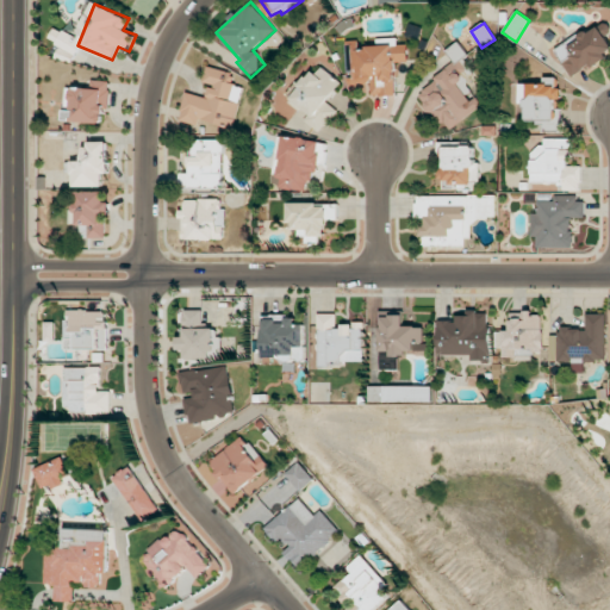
[(555,48),(571,78),(608,57),(605,53),(609,49),(609,44),(599,25),(555,48)]
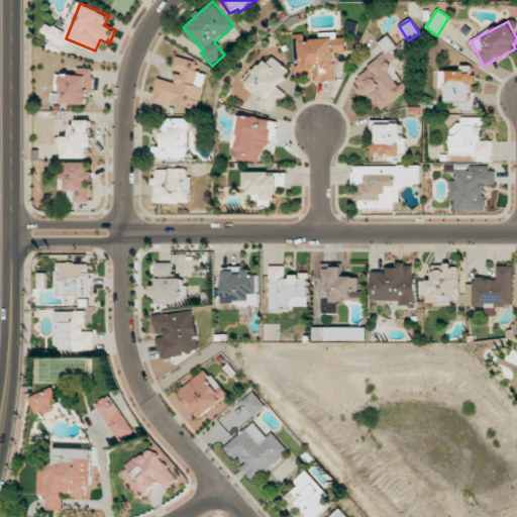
[(46,40),(64,48),(71,34),(54,26),(46,40)]
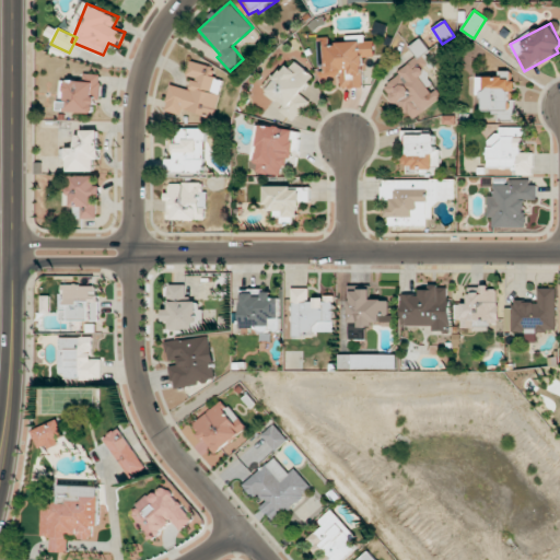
[(374,42),(330,43),(329,37),(322,37),(323,49),(322,49),(323,83),(339,83),(339,89),(364,88),(363,57),(375,57),(374,42)]
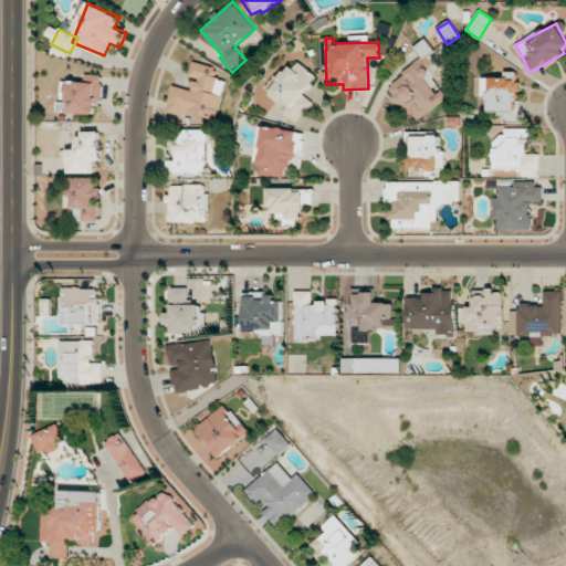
[(297,124),(314,102),(303,94),(317,76),(295,60),(270,93),(286,106),(282,112),(297,124)]
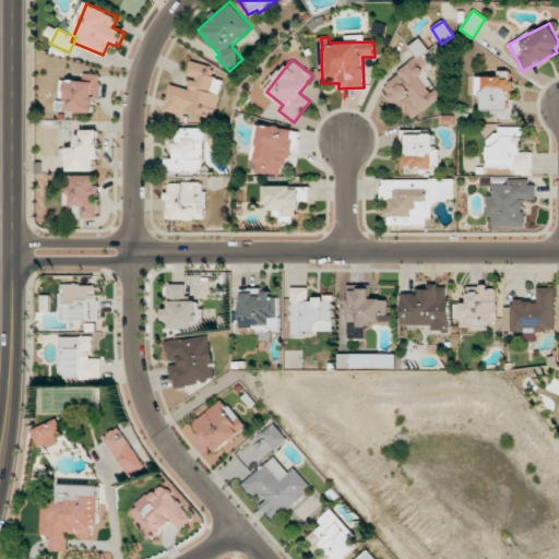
[(443,97),(437,87),(430,92),(420,76),(426,72),(417,59),(383,83),(409,120),(443,97)]
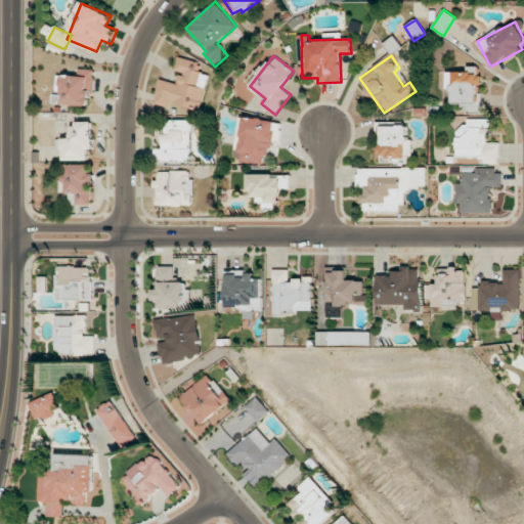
[(209,74),(199,72),(201,62),(178,57),(175,71),(180,72),(178,83),(160,80),(155,103),(171,107),(172,103),(201,111),(209,74)]
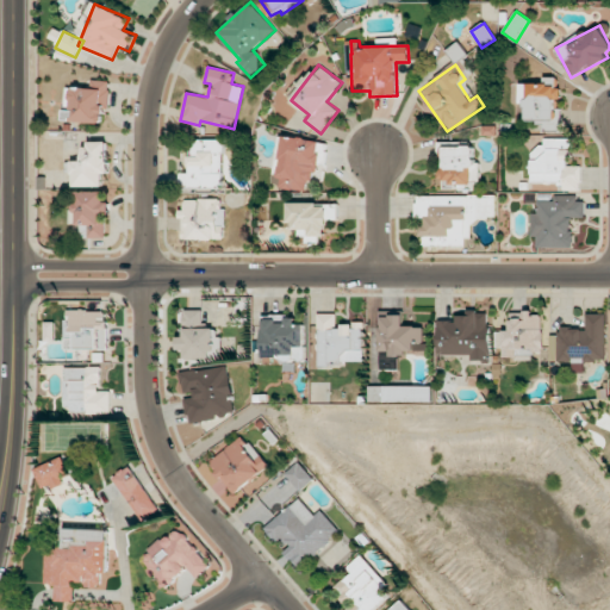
[(521,83),(521,105),(527,105),(527,122),(543,122),(543,130),(559,130),(559,78),(543,78),(543,83),(521,83)]
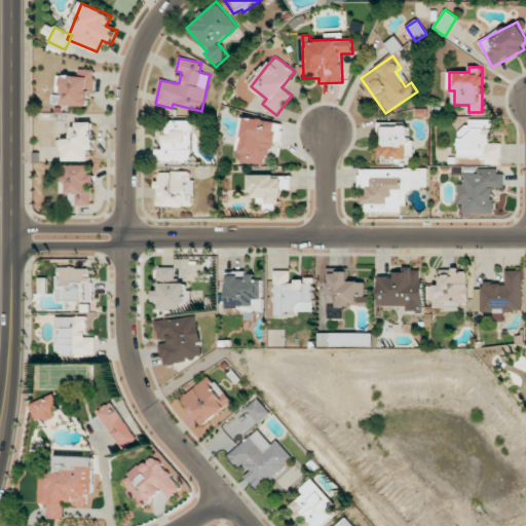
[(95,96),(96,70),(77,69),(76,76),(58,75),(55,105),(88,106),(89,96),(95,96)]
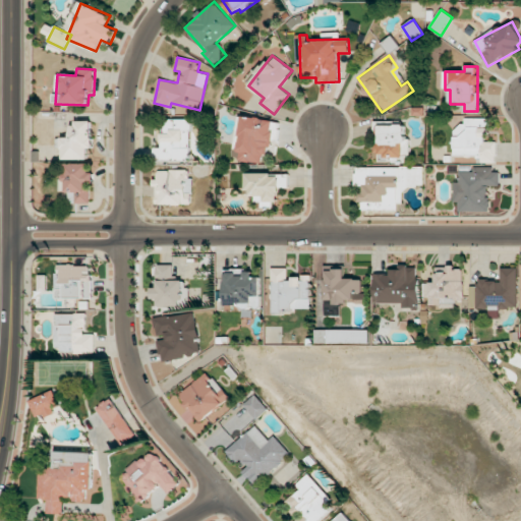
[(280,121),(238,116),(234,148),(240,149),(239,161),(269,164),(270,155),(276,156),(280,121)]
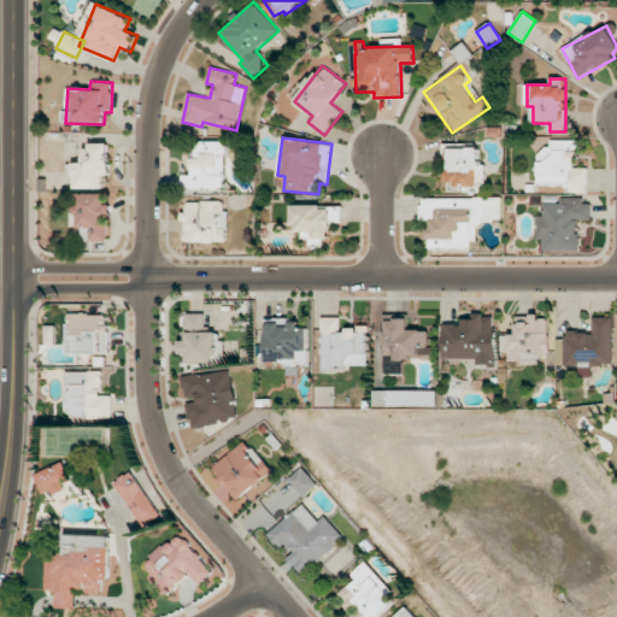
[(588,193),(588,168),(577,168),(577,140),(551,140),(551,150),(538,150),(538,184),(570,184),(570,192),(588,193)]
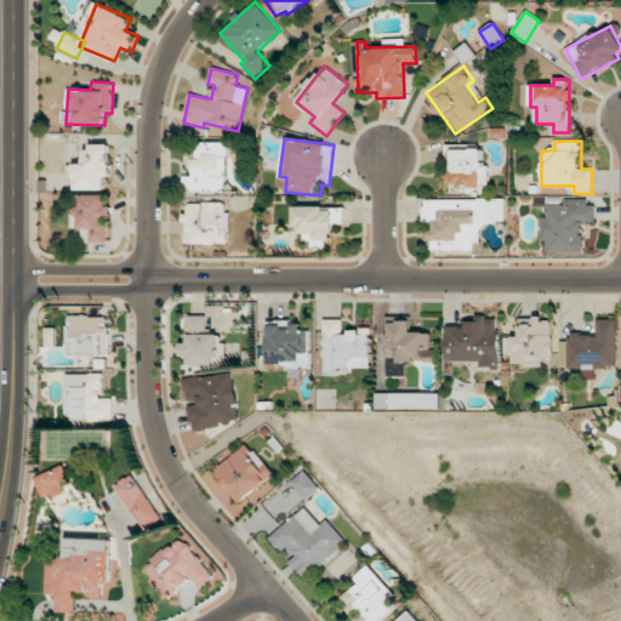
[(228,191),(227,142),(193,142),(194,176),(188,176),(188,192),(228,191)]
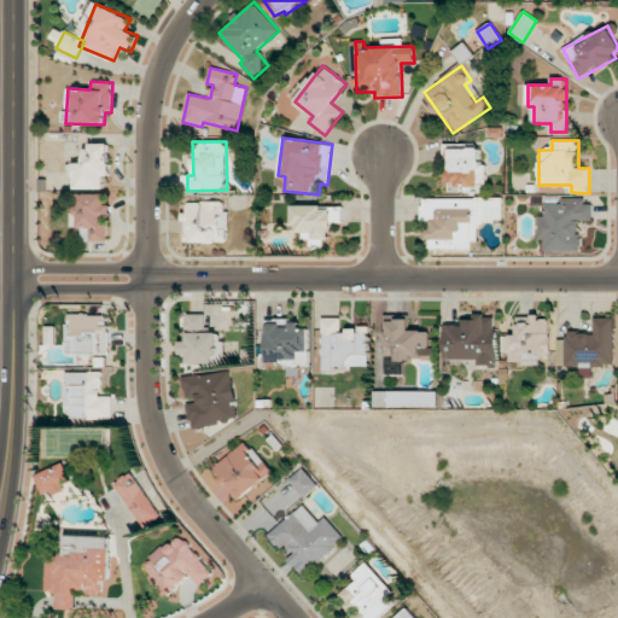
[(106,188),(105,176),(110,176),(110,143),(86,144),(86,163),(66,163),(68,175),(76,175),(76,190),(106,188)]
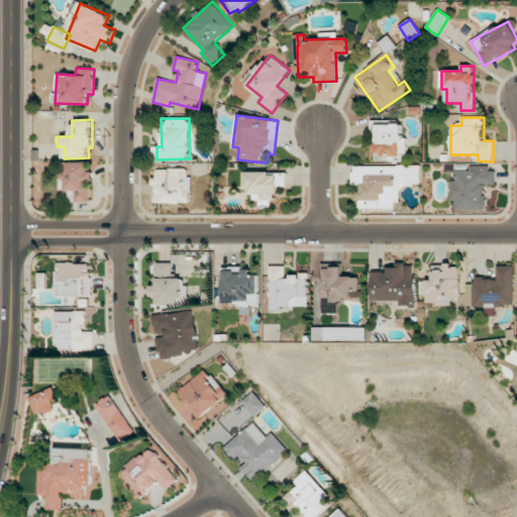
[(404,156),(403,121),(372,122),(373,152),(377,152),(377,161),(387,160),(387,157),(404,156)]
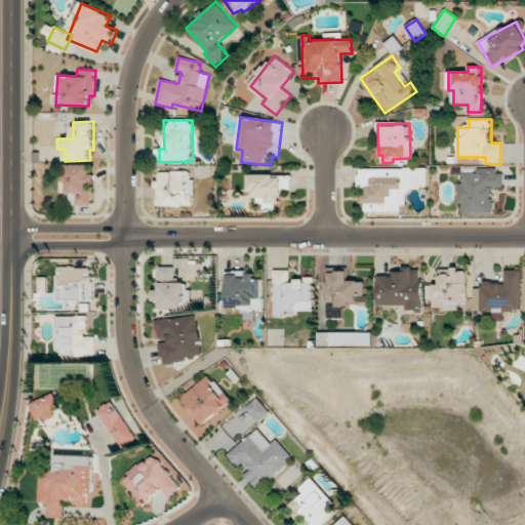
[(63,193),(77,193),(77,204),(92,204),(92,164),(63,164),(63,193)]
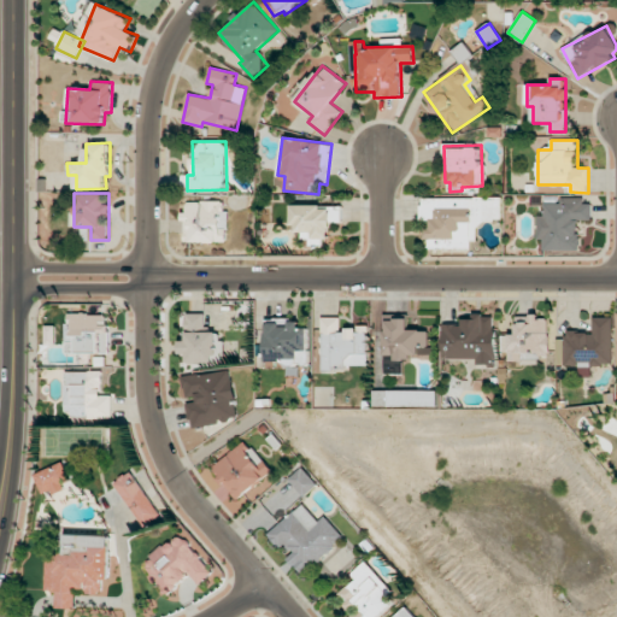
[(471,199),(422,199),(422,224),(424,224),(424,239),(453,240),(453,248),(470,248),(471,199)]
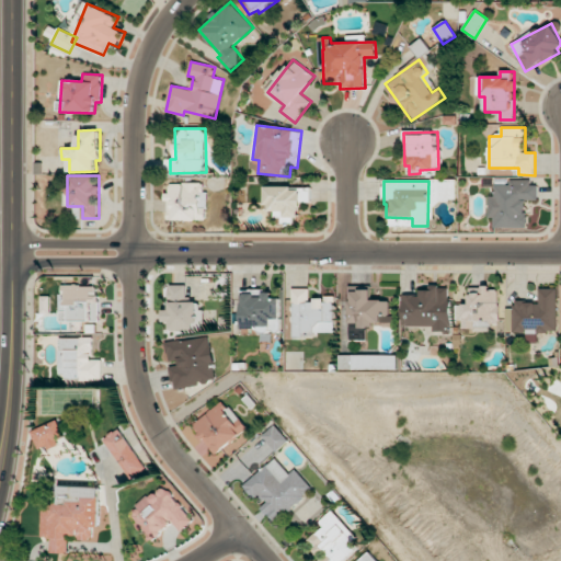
[(526,228),(527,201),(538,201),(538,181),(510,181),(510,185),(495,185),(495,195),(489,195),(489,218),(494,218),(494,228),(526,228)]
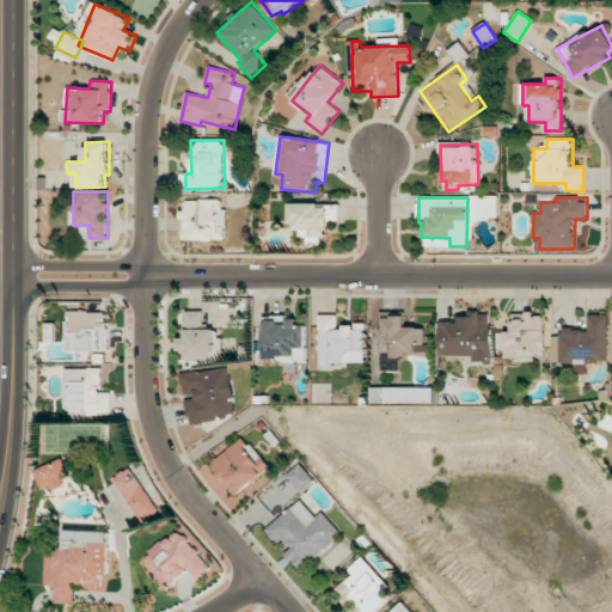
[(225,240),(225,200),(185,200),(185,210),(183,210),(183,240),(225,240)]
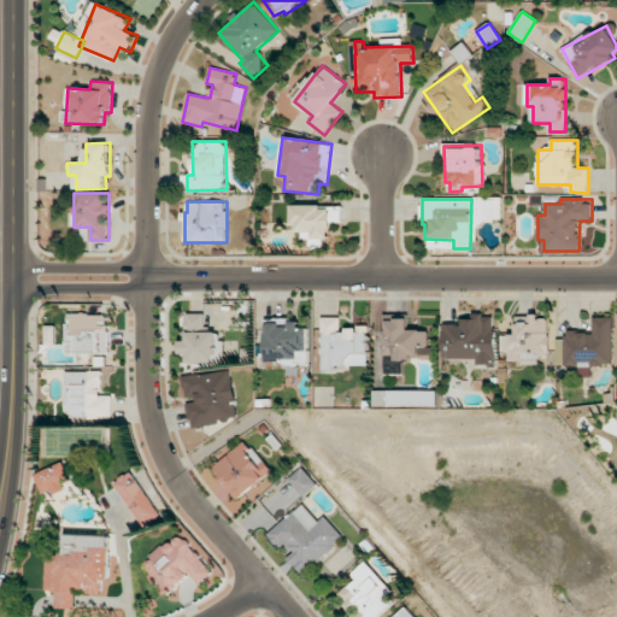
[(342,206),(293,205),(293,231),(315,233),(313,246),(329,246),(329,222),(342,222),(342,206)]
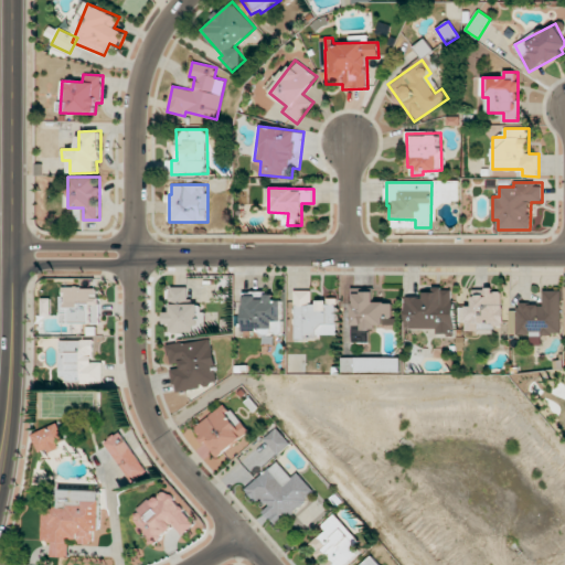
[(61,322),(100,323),(100,288),(61,287),(61,322)]
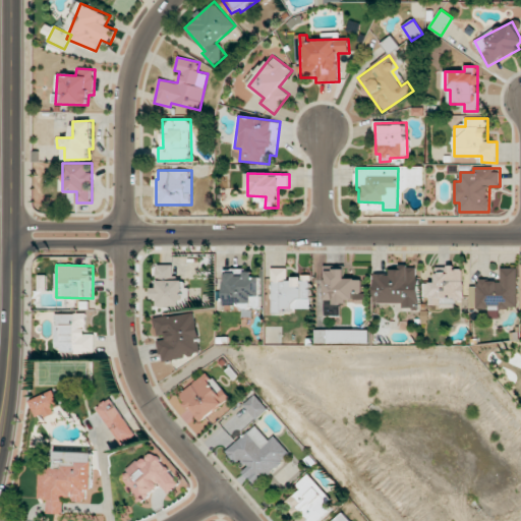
[(174,265),(158,265),(158,288),(155,288),(155,306),(187,306),(186,280),(174,281),(174,265)]
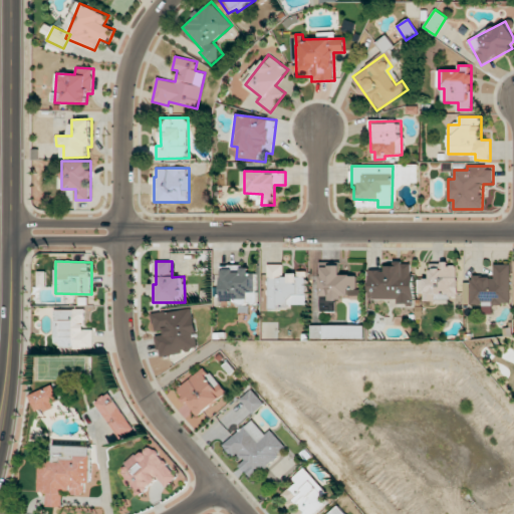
[(368,270),(369,299),(397,299),(397,305),(413,305),(413,262),(395,263),(395,266),(384,266),(384,270),(368,270)]
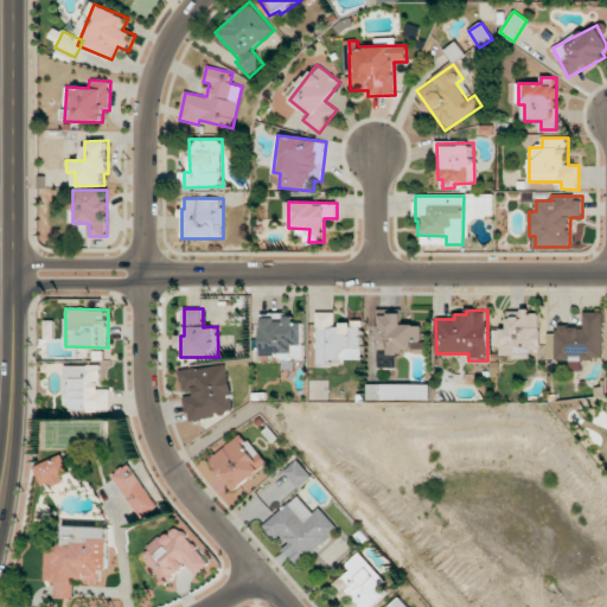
[(500,357),(530,357),(530,350),(540,350),(541,312),(522,311),(522,318),(508,318),(508,328),(502,328),(500,357)]
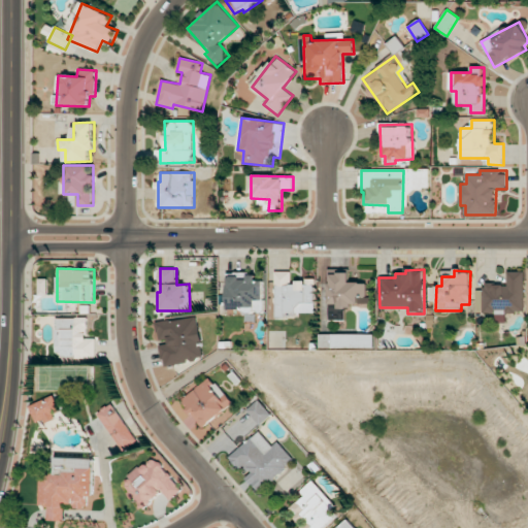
[(276,316),(316,315),(315,279),(292,281),(292,271),(275,271),(276,316)]
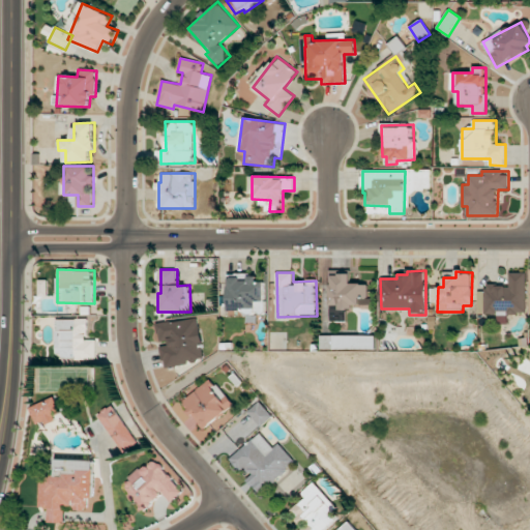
[(330,304),(340,304),(340,307),(370,307),(369,284),(351,284),(351,272),(330,272),(330,304)]
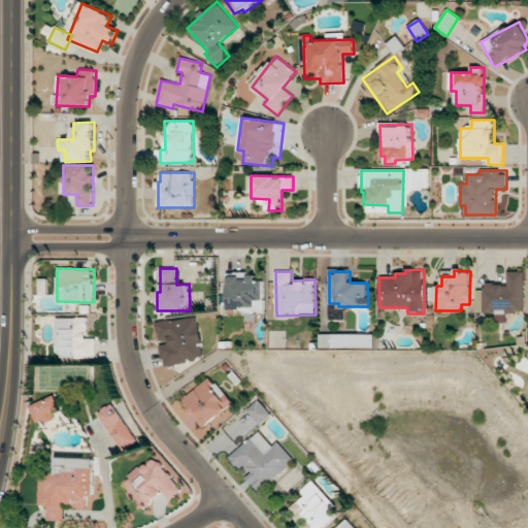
[(525,314),(524,271),(507,271),(507,284),(484,284),(484,314),(525,314)]
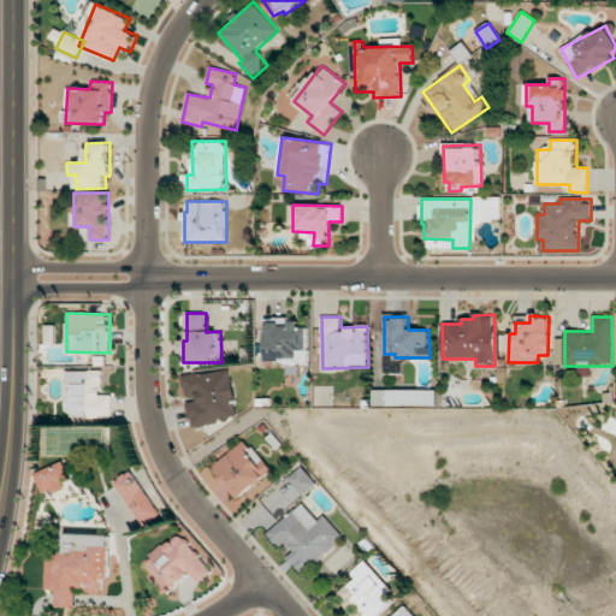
[(308,327),(300,327),(300,319),(266,319),(265,362),(308,363),(308,327)]
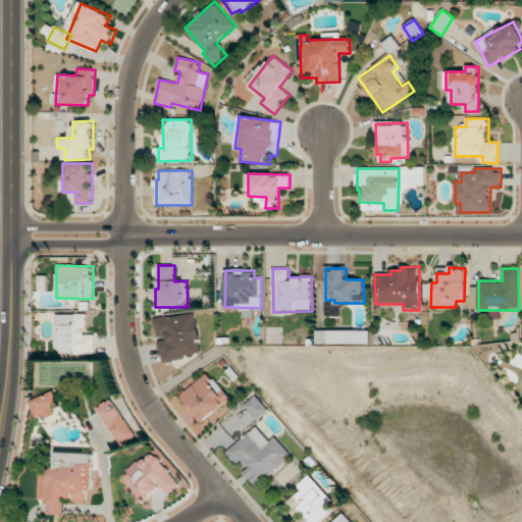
[(154,318),(156,335),(165,334),(166,341),(159,342),(162,361),(201,356),(196,313),(154,318)]
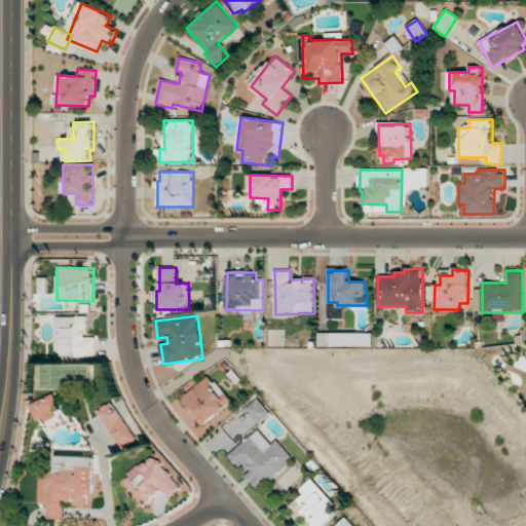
[(98,357),(97,337),(87,337),(87,316),(55,317),(57,358),(98,357)]
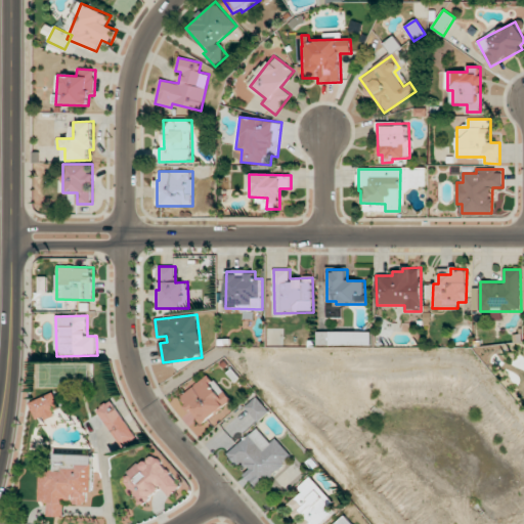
[(372,346),(372,332),(317,332),(317,346),(372,346)]
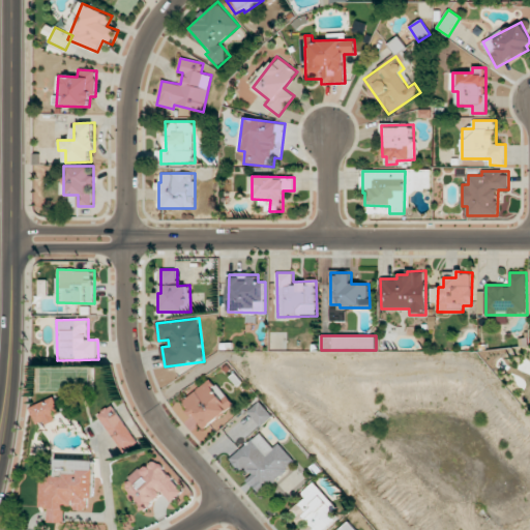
[(206,429),(228,410),(230,413),(236,407),(210,378),(182,402),(206,429)]
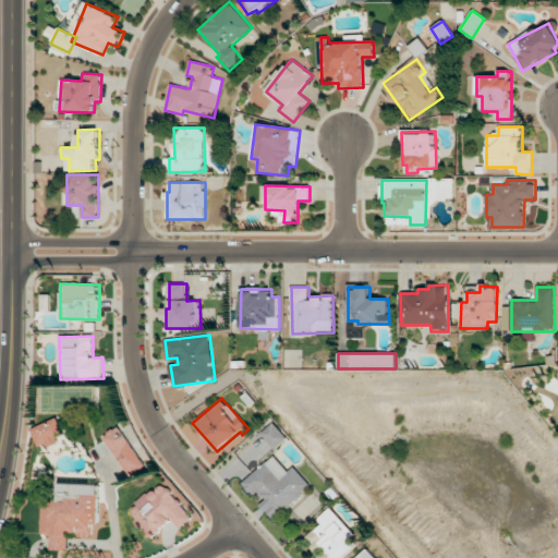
[(37,445),(48,441),(49,445),(65,438),(58,419),(31,428),(37,445)]
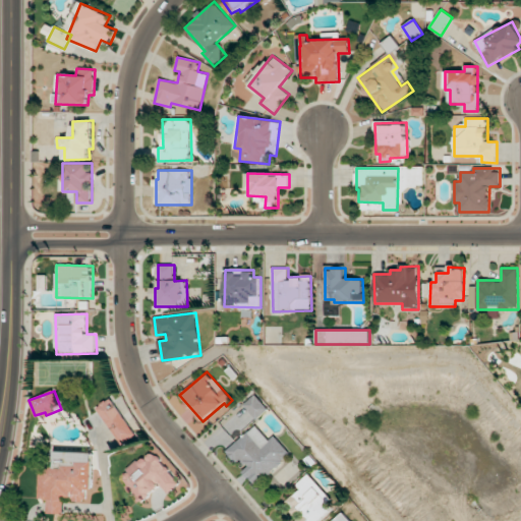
[(269,409),(255,395),(244,405),(257,419),(269,409)]
